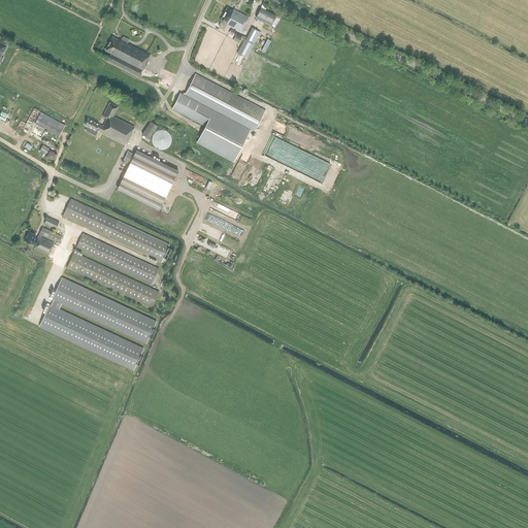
[(233,9),(233,10),(227,7),(221,21),(227,24),(226,24),(241,32),(249,18),(233,9)]
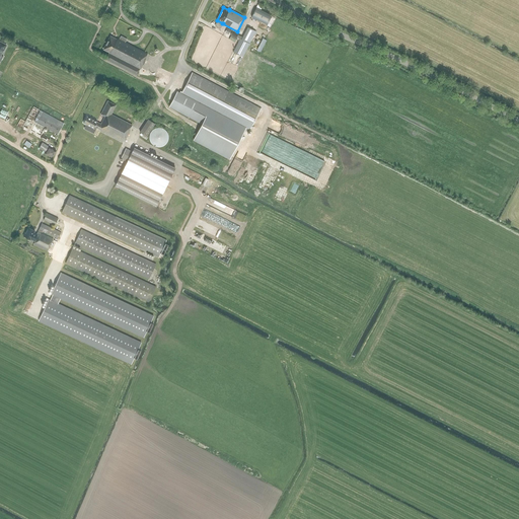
[(261,10),(255,8),(251,17),(267,24),(271,15),(261,10)]
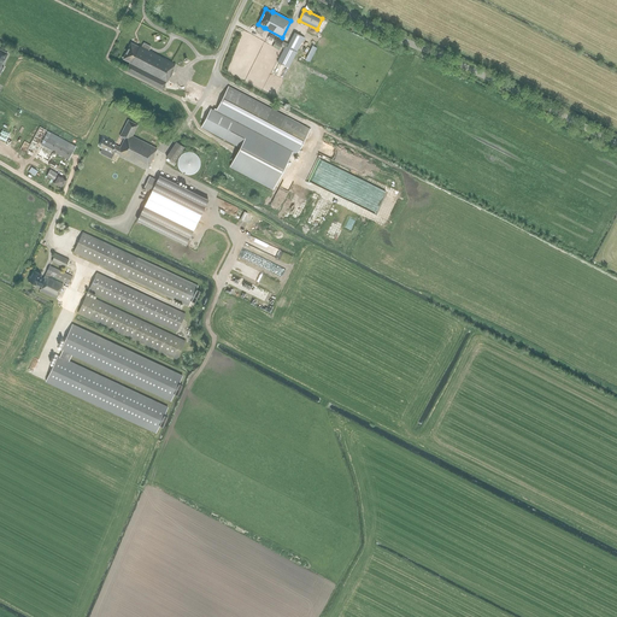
[(282,80),(305,37),(294,31),(288,43),(276,37),(274,41),(281,45),(281,46),(285,48),(271,72),(282,80)]
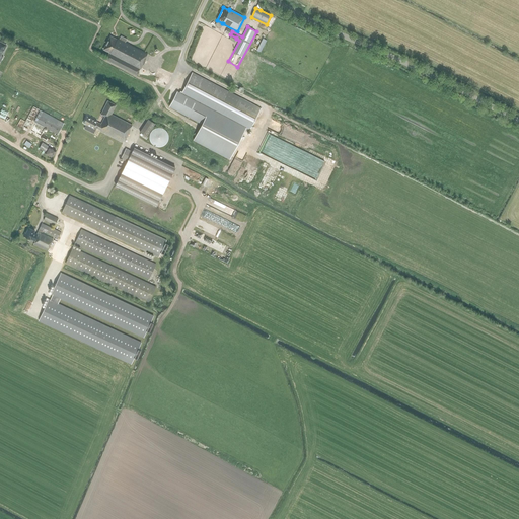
[(109,53),(105,60),(136,76),(139,70),(140,70),(147,57),(146,57),(147,54),(125,42),(127,39),(121,35),(119,39),(117,38),(116,40),(110,36),(109,38),(108,38),(107,40),(108,41),(103,50),(109,53)]
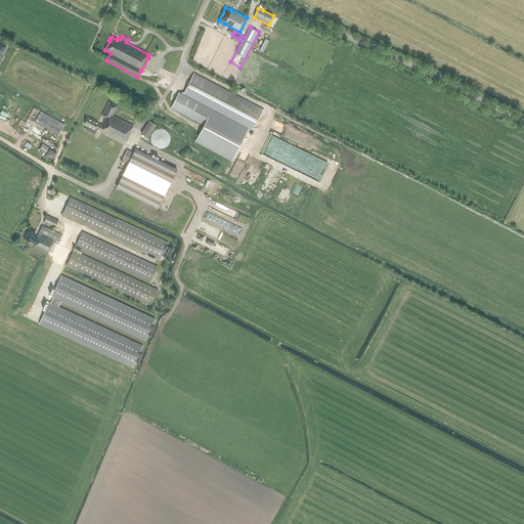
[(263,52),(269,41),(264,38),(258,49),(263,52)]
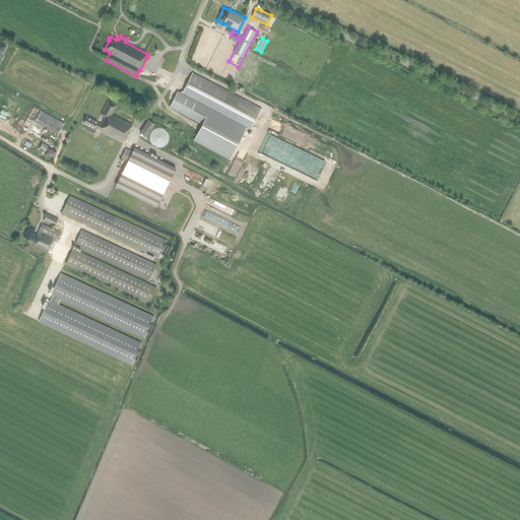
[(170,106),(202,123),(194,139),(230,158),(245,129),(249,131),(261,108),(192,72),(182,91),(181,90),(179,94),(176,93),(170,106)]
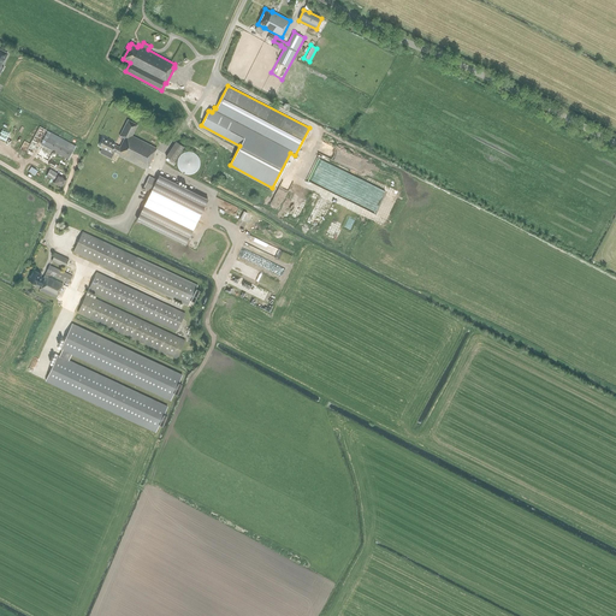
[(114,144),(104,138),(99,146),(102,148),(100,153),(111,158),(114,152),(148,169),(155,152),(157,148),(132,136),(137,125),(128,119),(119,136),(124,137),(119,147),(114,144)]
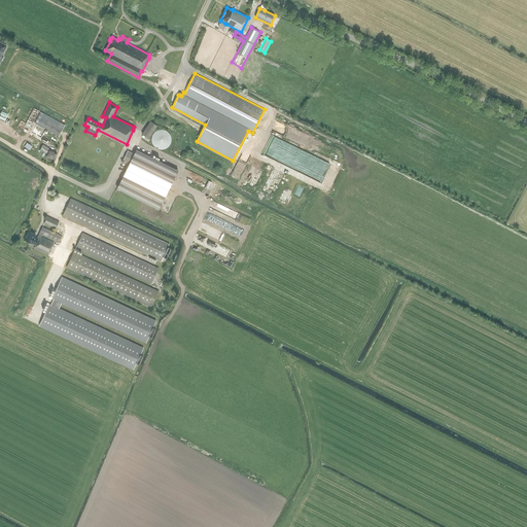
[(59,136),(65,125),(40,112),(34,123),(59,136)]
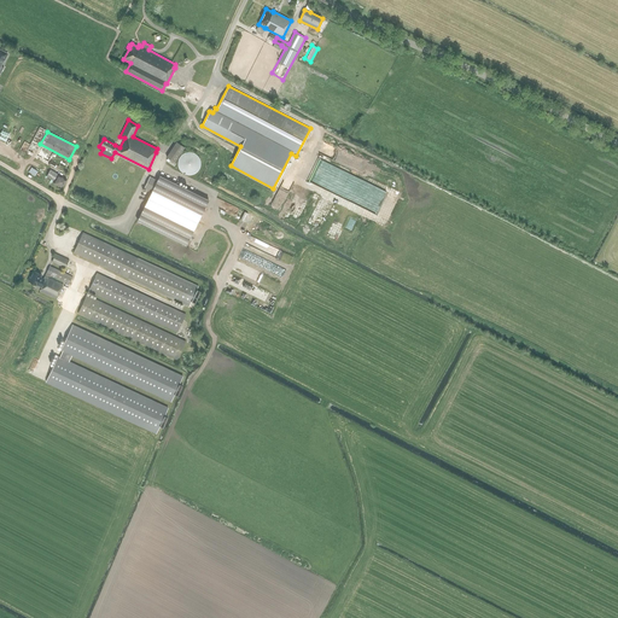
[(184,146),(176,141),(165,156),(174,162),(184,146)]
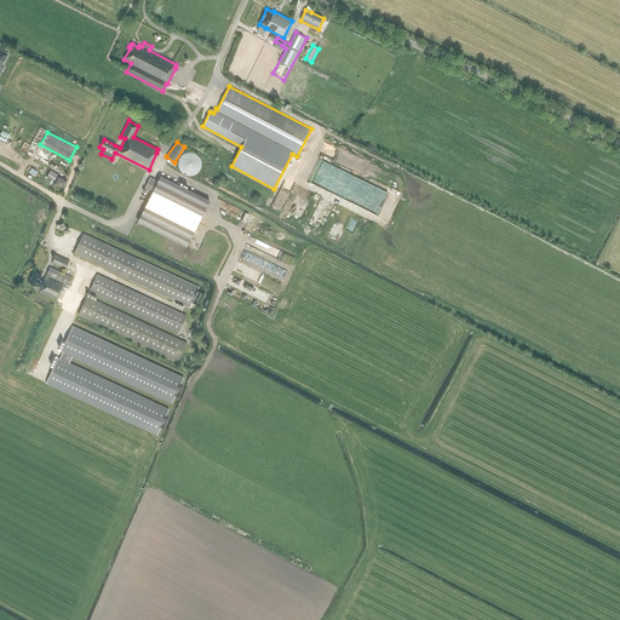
[(189,176),(190,176),(193,174),(195,173),(196,172),(199,171),(199,168),(200,167),(200,165),(200,162),(200,160),(199,159),(197,156),(195,155),(194,154),(191,154),(189,153),(187,153),(185,154),(183,155),(182,156),(179,158),(179,160),(178,162),(178,165),(178,166),(178,168),(179,170),(181,172),(183,173),(184,174),(187,176),(189,176)]
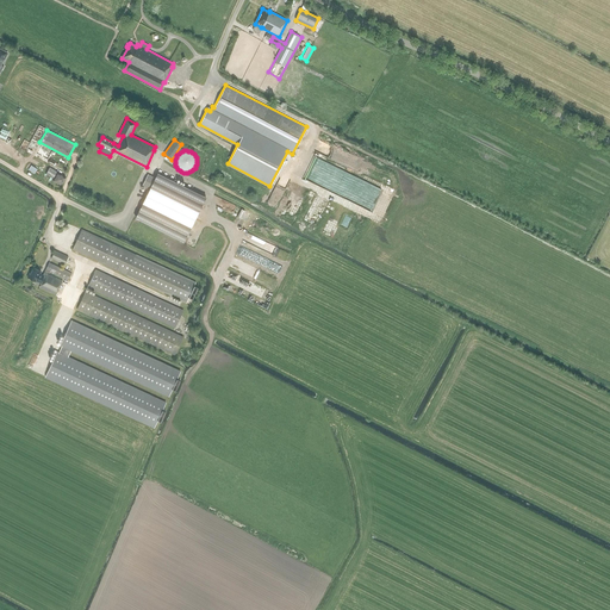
[(56,172),(49,168),(45,174),(53,178),(56,172)]
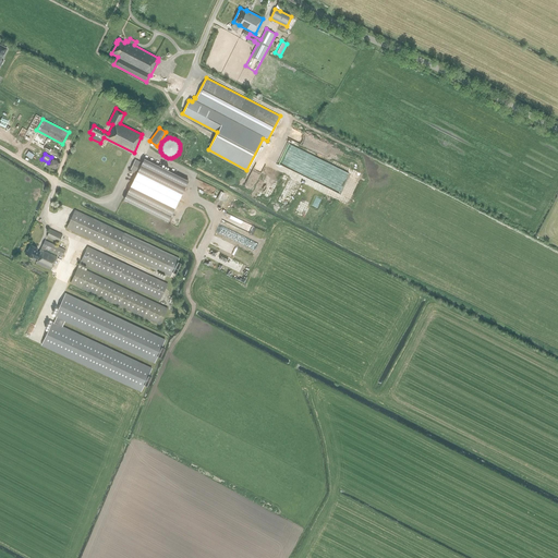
[(60,162),(52,158),(48,165),(56,169),(60,162)]
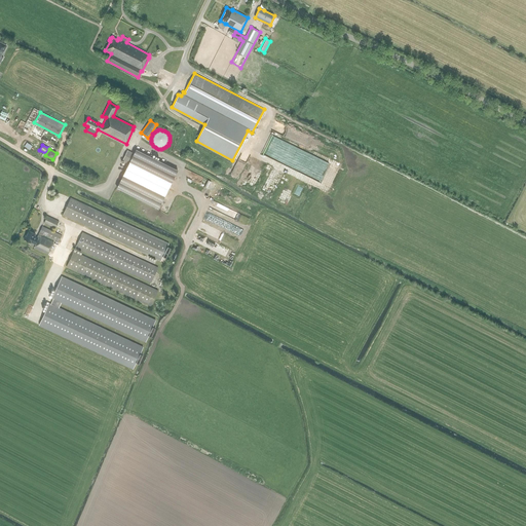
[(128,163),(116,188),(158,209),(178,170),(136,149),(134,154),(127,151),(122,160),(128,163)]
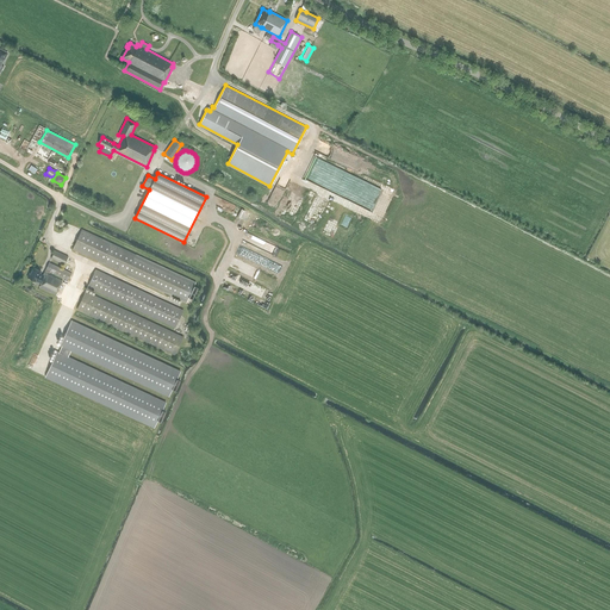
[(284,212),(293,216),(297,206),(296,206),(297,205),(294,204),(293,206),(286,204),(284,212)]
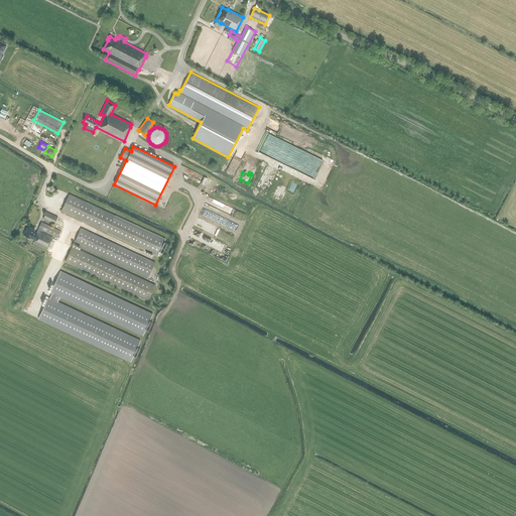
[(70,195),(61,211),(157,256),(159,252),(163,253),(167,244),(164,242),(165,239),(70,195)]
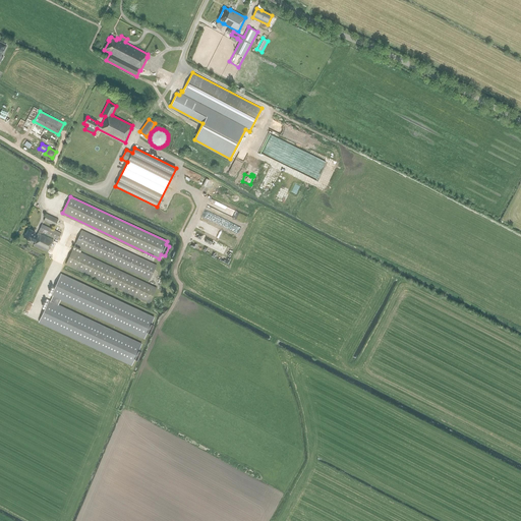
[(232,217),(235,211),(219,204),(219,205),(216,204),(214,208),(232,217)]
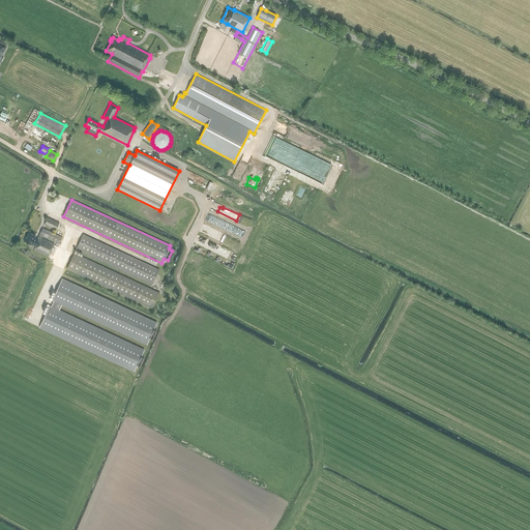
[(60,223),(48,217),(45,224),(57,230),(60,223)]
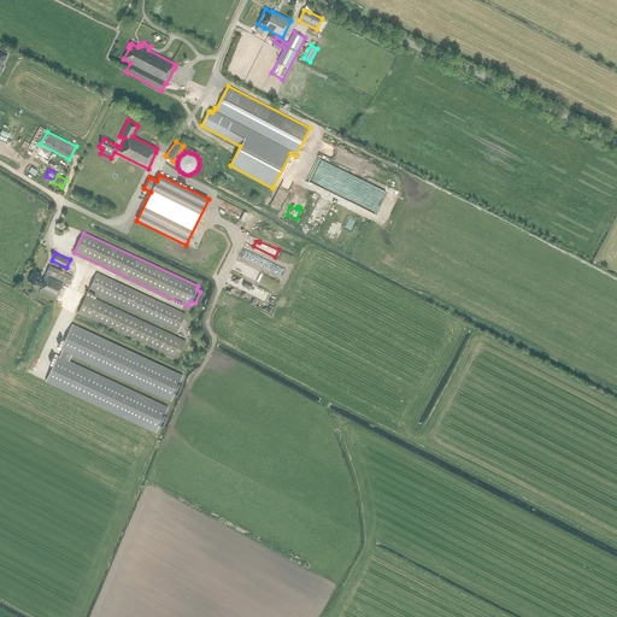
[(31,275),(30,275),(28,280),(41,286),(40,289),(57,298),(63,283),(47,276),(47,275),(50,276),(51,275),(69,283),(72,276),(50,265),(43,280),(40,277),(41,274),(34,270),(31,275)]
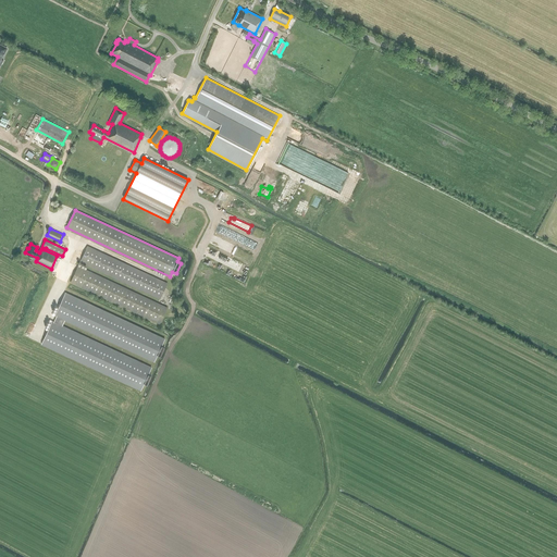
[(166,283),(87,245),(79,261),(159,299),(166,283)]
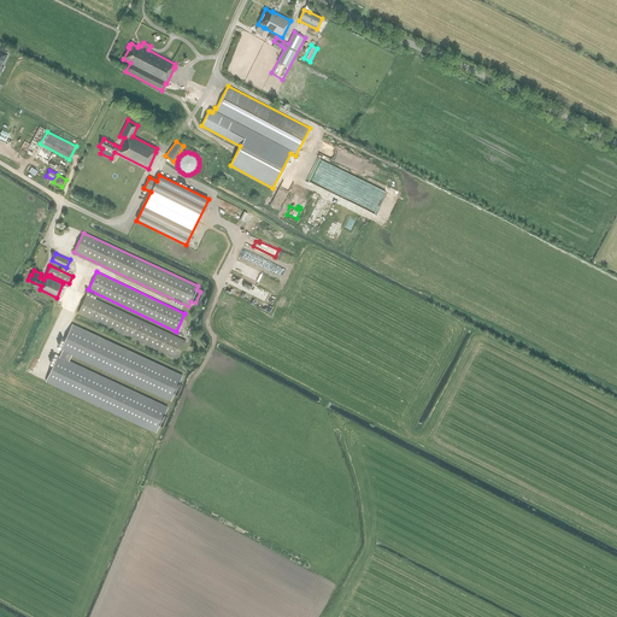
[(184,341),(86,294),(77,312),(176,359),(184,341)]
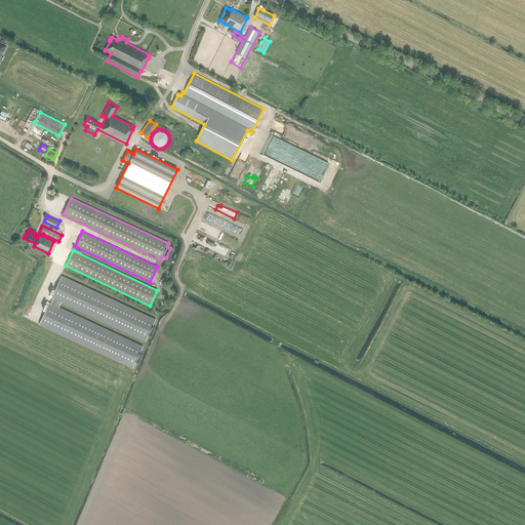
[(145,341),(155,320),(62,276),(51,297),(53,298),(51,300),(57,304),(58,300),(145,341)]
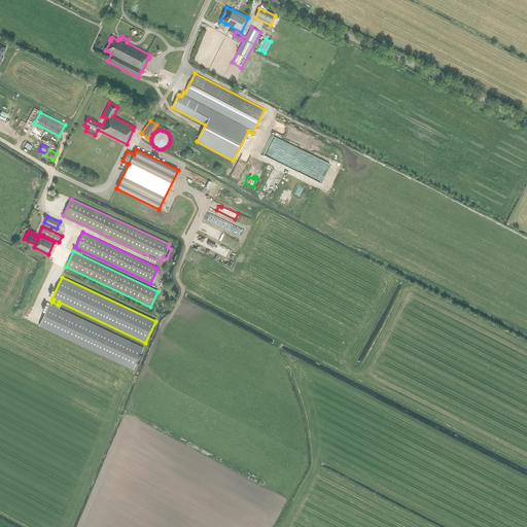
[(57,308),(58,305),(51,302),(50,305),(49,305),(39,325),(133,370),(143,348),(57,308)]
